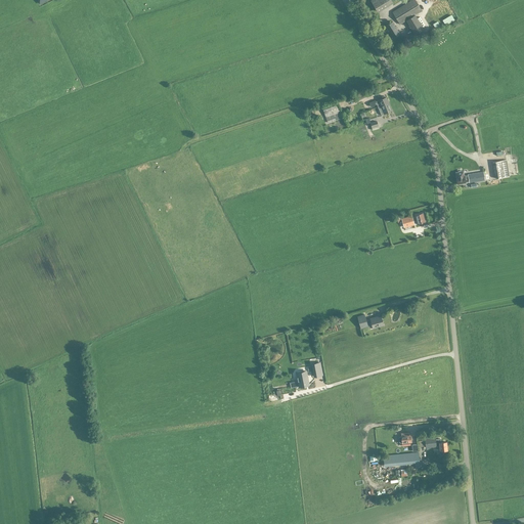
[(391,0),(372,0),(370,1),(378,11),(392,2),(391,0)]
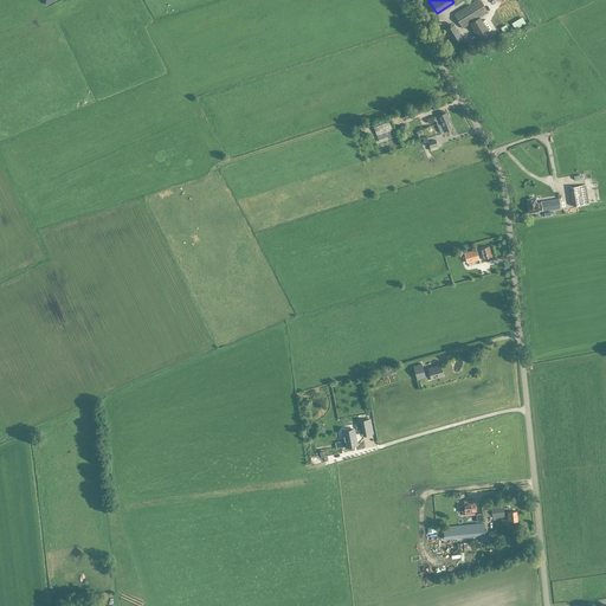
[(488,13),(479,0),(477,0),(455,14),(463,28),(470,24),(479,40),(490,33),(481,18),(488,13)]
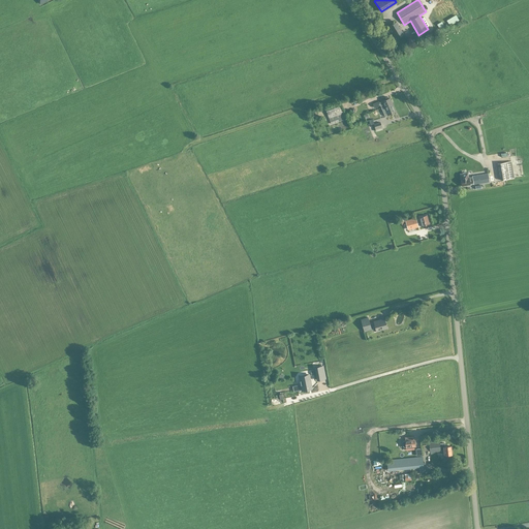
[(456,14),(446,21),(450,26),(459,21),(456,14)]
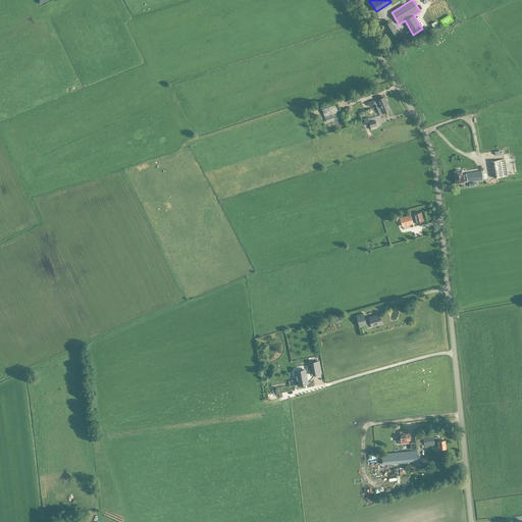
[(392,39),(393,38),(399,34),(392,21),(384,27),(392,39)]
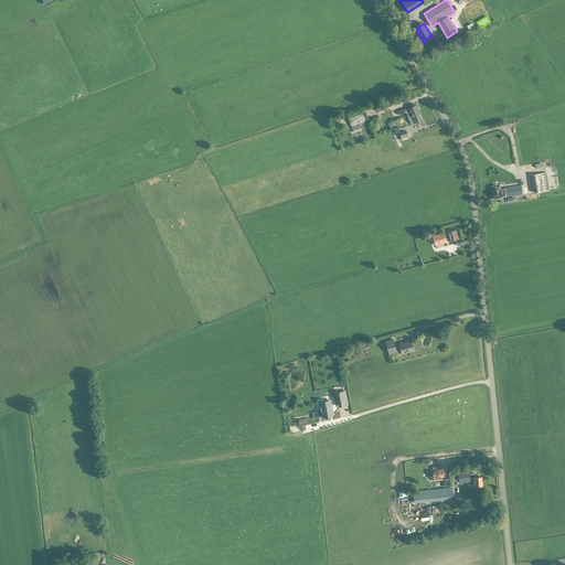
[(384,103),(386,106),(387,108),(395,104),(393,99),(384,103)]
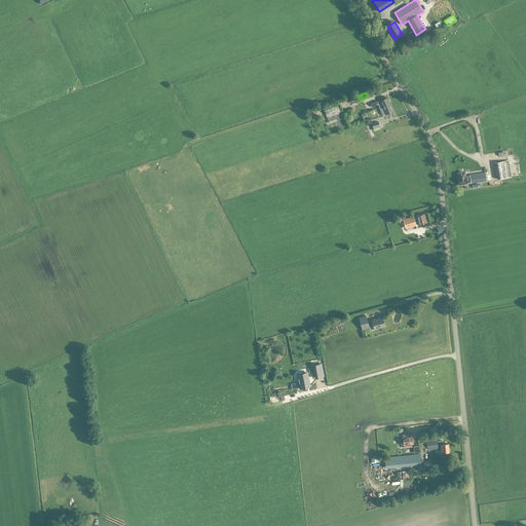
[(383,98),(383,99),(377,102),(377,101),(371,104),(372,107),(378,105),(379,108),(389,103),(387,98),(386,98),(386,97),(385,97),(383,97),(383,98)]
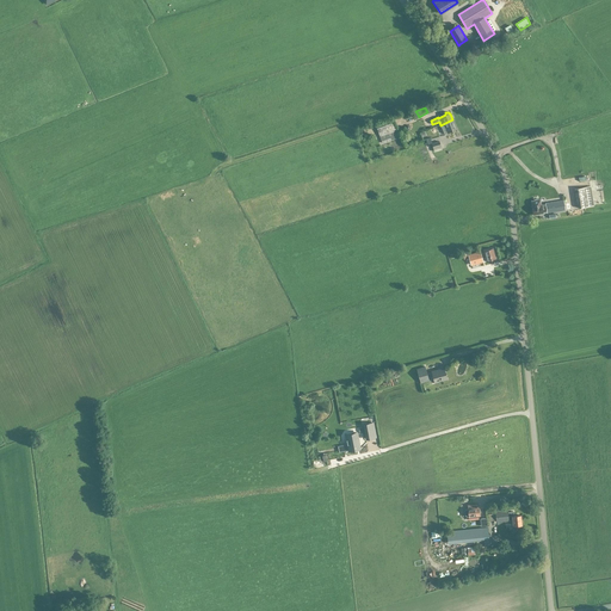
[(394,118),(375,124),(382,143),(400,137),(394,118)]
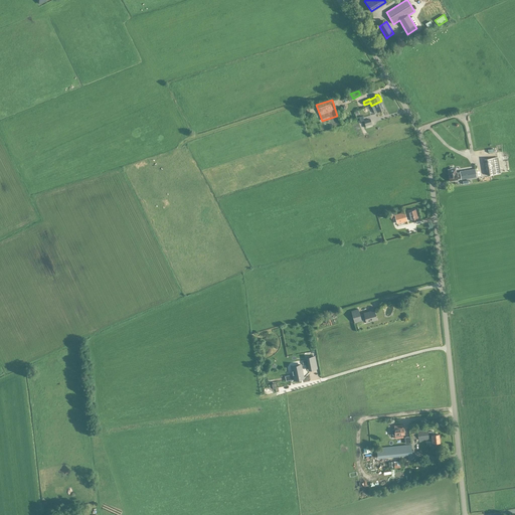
[(381,101),(371,106),(374,113),(377,112),(385,109),(381,101)]
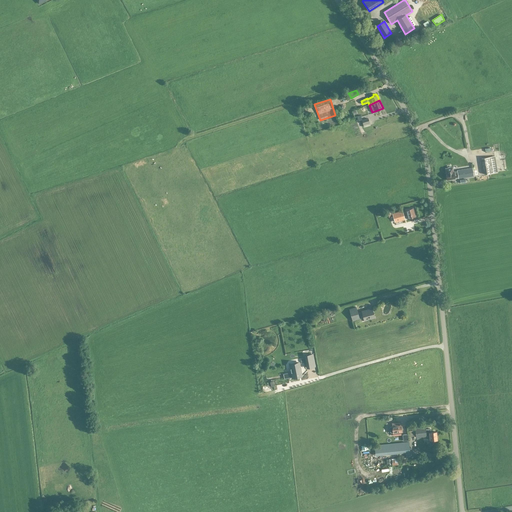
[(494,173),(492,157),(482,159),(484,174),(494,173)]
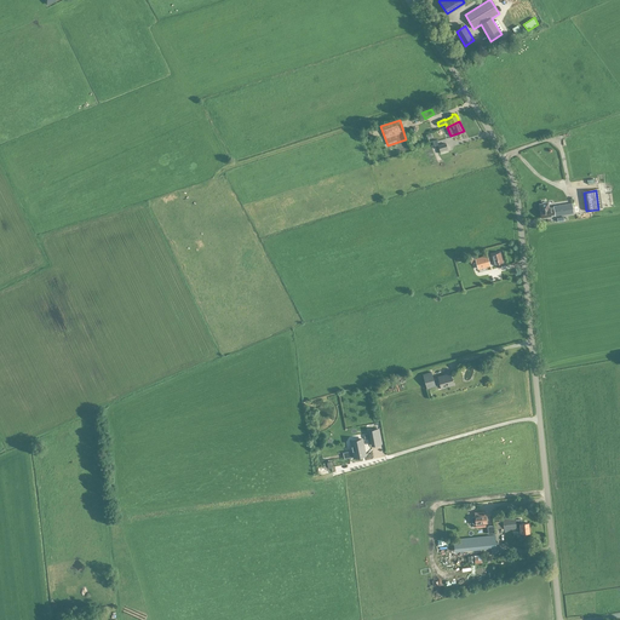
[(551,217),(551,216),(555,214),(555,217),(573,213),(572,204),(554,206),(554,207),(550,208),(550,207),(549,208),(547,202),(545,204),(545,202),(543,202),(541,204),(539,205),(540,210),(541,218),(551,217)]
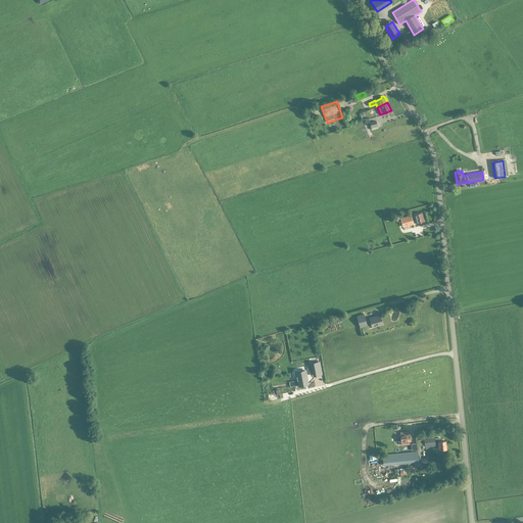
[(415,217),(412,218),(411,216),(400,219),(403,227),(414,224),(413,221),(416,221),(417,224),(424,222),(422,212),(415,215),(415,217)]
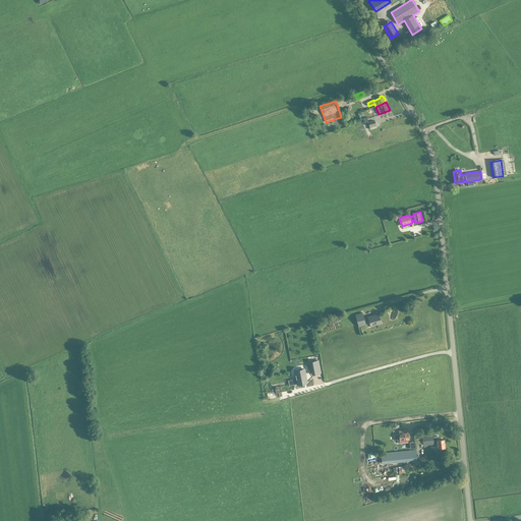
[(367,316),(363,317),(362,312),(355,314),(358,327),(365,325),(364,321),(368,320),(370,326),(381,324),(378,314),(371,315),(367,316)]
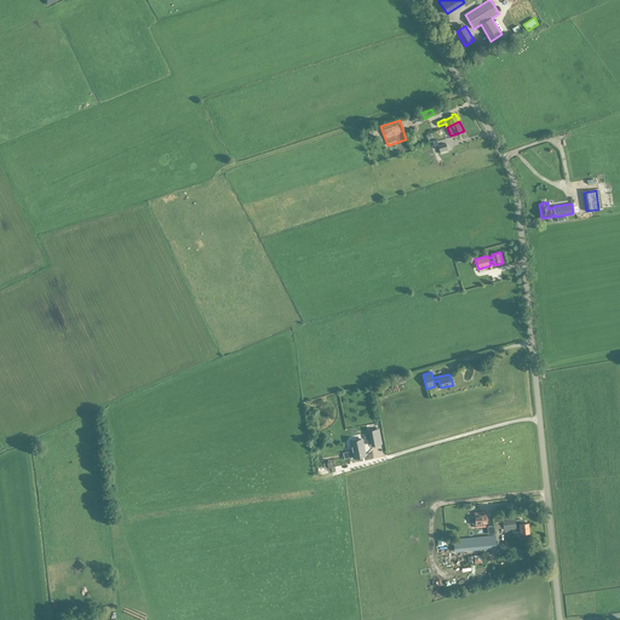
[(379,430),(369,431),(372,446),(382,443),(379,430)]
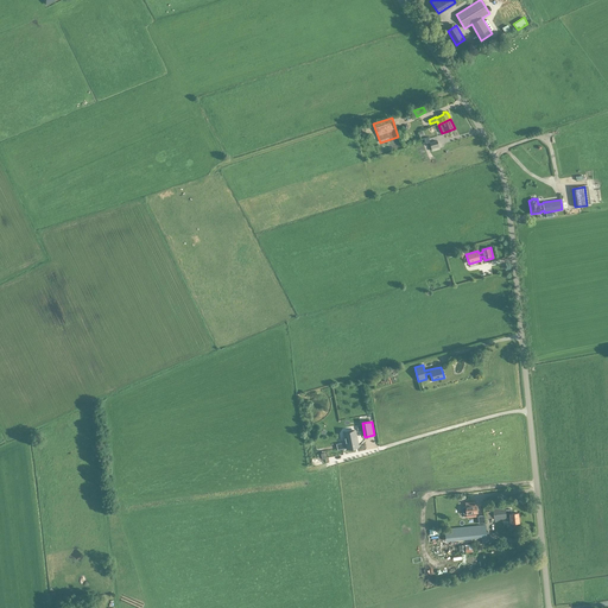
[(344,434),(347,449),(350,448),(355,448),(355,447),(359,447),(355,431),(344,434)]
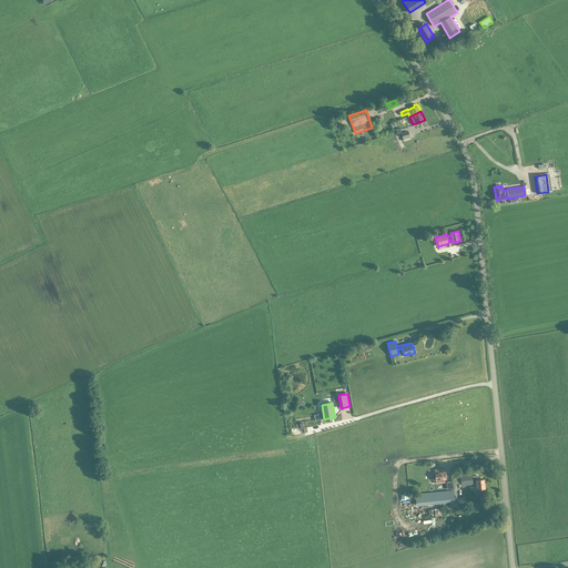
[(446,479),(445,472),(444,473),(444,469),(435,470),(435,474),(434,474),(433,475),(433,479),(434,480),(436,480),(436,484),(445,483),(445,479),(446,479)]
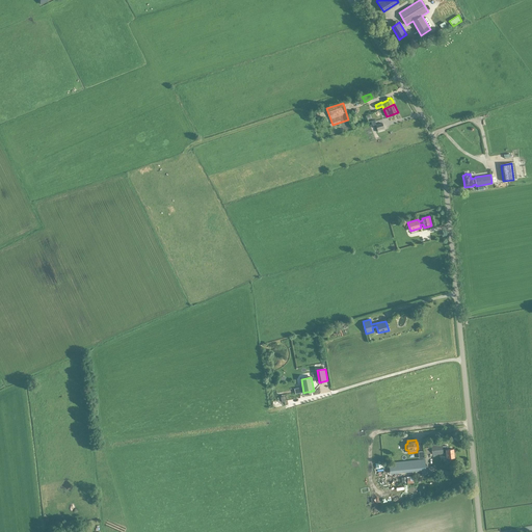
[(447,446),(442,446),(442,444),(431,446),(432,455),(443,454),(443,453),(447,452),(447,457),(450,457),(451,458),(453,458),(454,457),(453,449),(447,449),(447,446)]
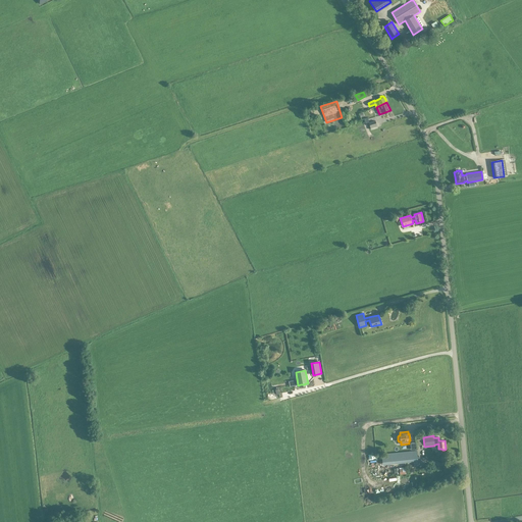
[(418,461),(417,451),(386,454),(387,464),(418,461)]
